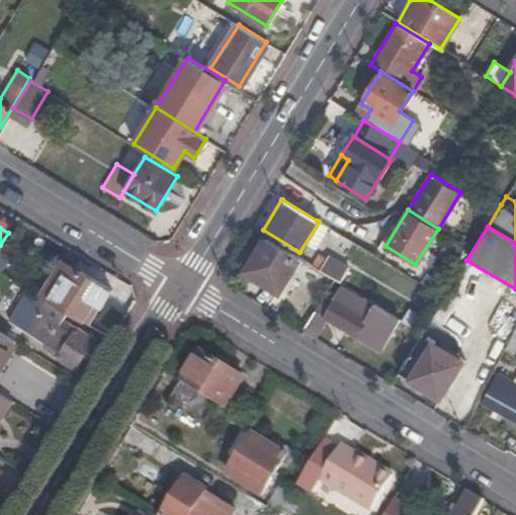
[(292,255),(265,238),(244,270),(276,291),(298,258),(292,255)]
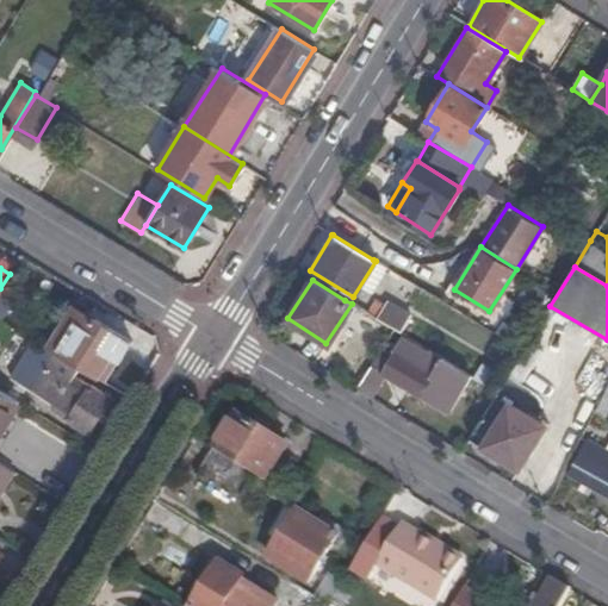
[(382,322),(391,329),(397,332),(408,314),(392,305),(382,322)]
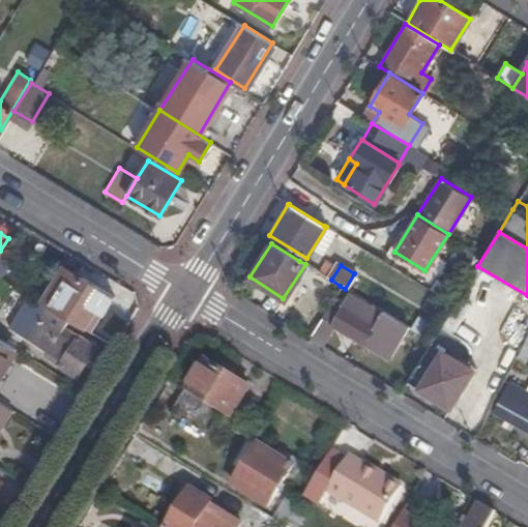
[(48,305),(60,313),(61,310),(93,329),(113,296),(81,276),(78,282),(62,272),(44,303),(48,305)]
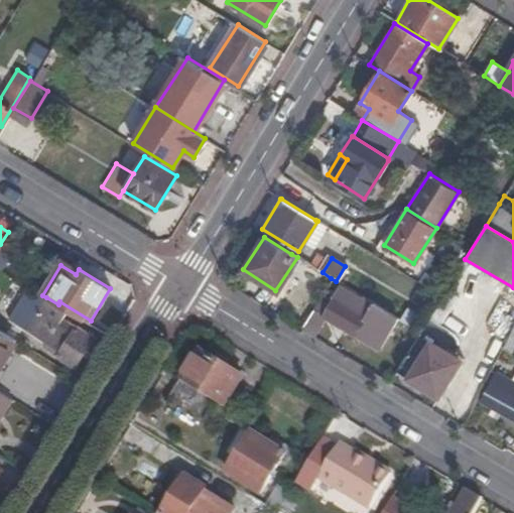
[(312,308),(299,329),(312,337),(325,316),(378,351),(396,322),(338,285),(332,296),(334,298),(324,315),(312,308)]
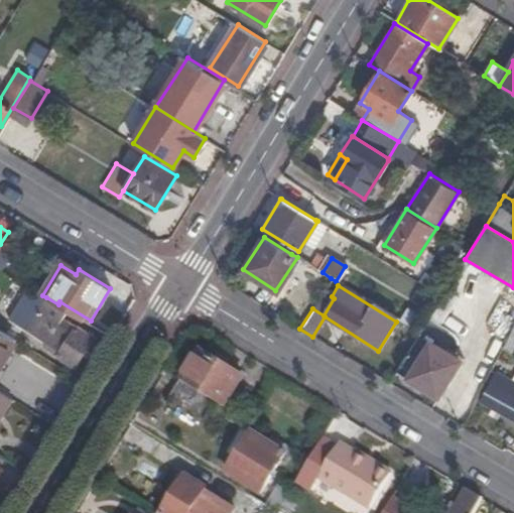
[(323,291),(312,308),(324,315),(334,298),(332,296),(323,291)]
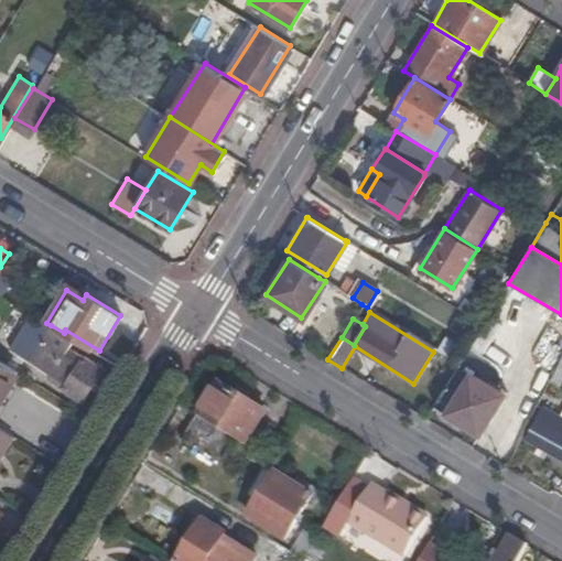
[(47,378),(82,399),(101,368),(84,356),(83,356),(66,346),(72,338),(64,333),(51,325),(30,360),(50,374),(47,378)]
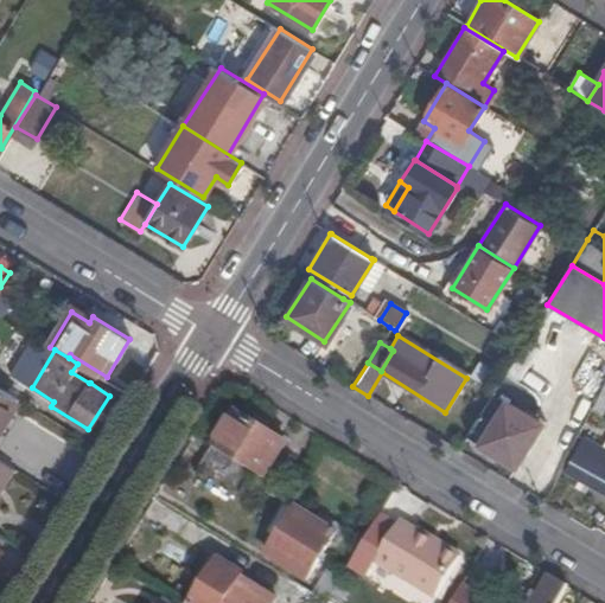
[(604,405),(604,382),(603,382),(590,408),(602,415),(604,405)]
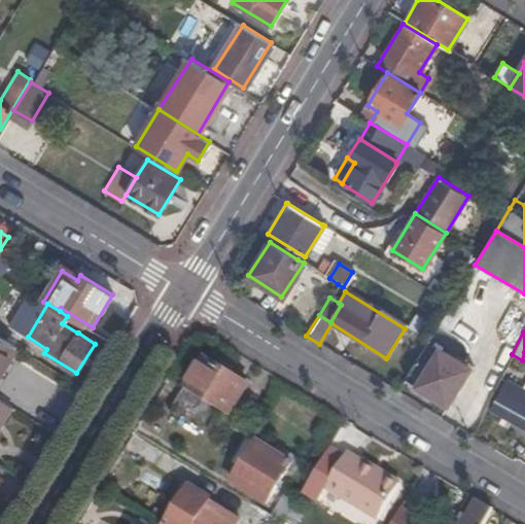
[(10,344),(11,344),(0,336),(0,362),(1,361),(5,364),(6,361),(2,359),(2,357),(2,355),(4,352),(5,349),(6,347),(8,345),(10,344)]
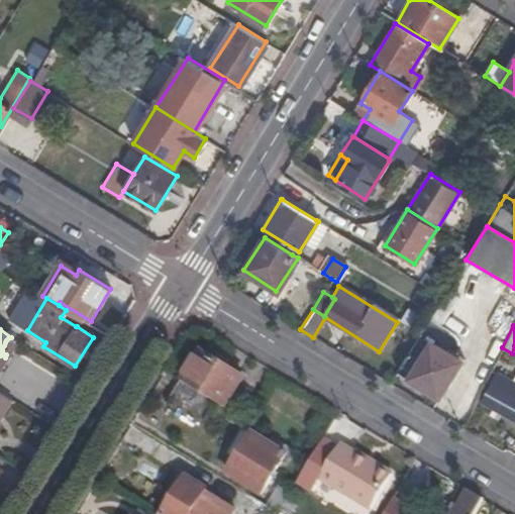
[(460,363),(419,336),(416,339),(408,353),(450,380),(460,363)]
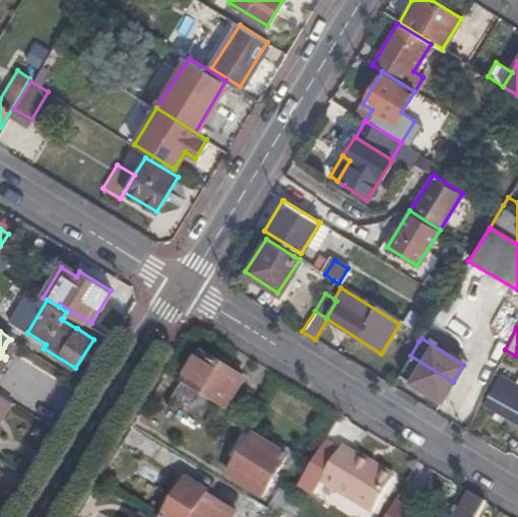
[(198,351),(180,382),(207,399),(223,408),(243,378),(198,351)]
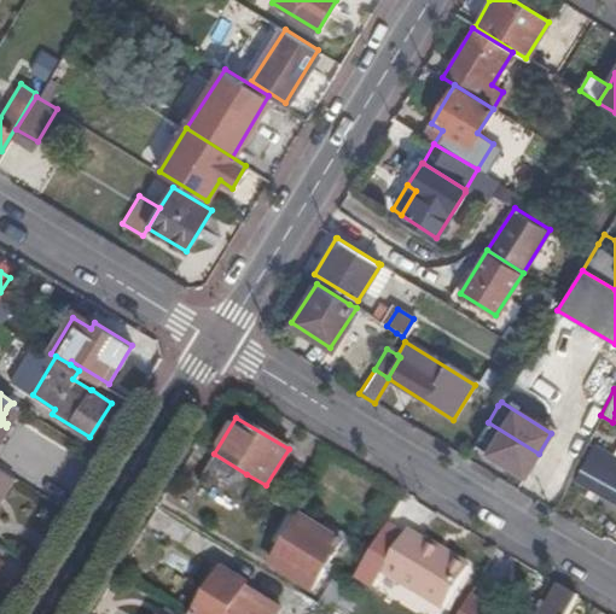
[(488,422),(475,444),(524,475),(539,454),(488,422)]
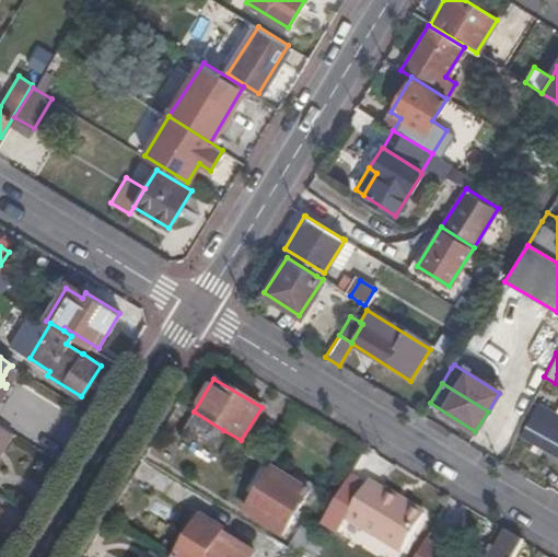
[(521,436),(535,444),(542,448),(557,456),(557,416),(554,414),(538,406),(521,436)]
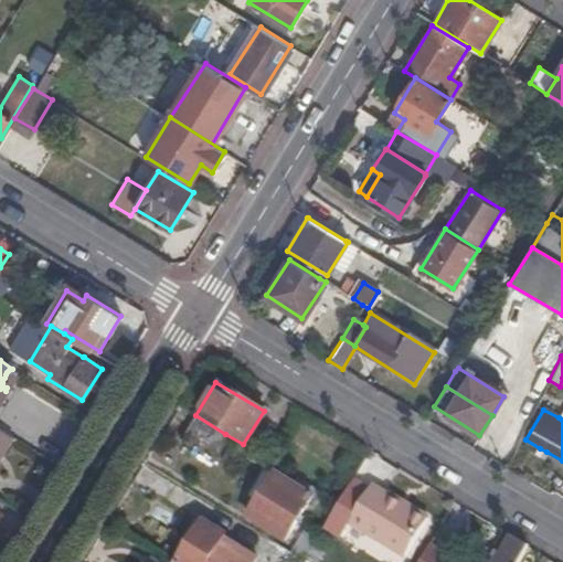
[(225,434),(195,415),(186,432),(215,451),(225,434)]
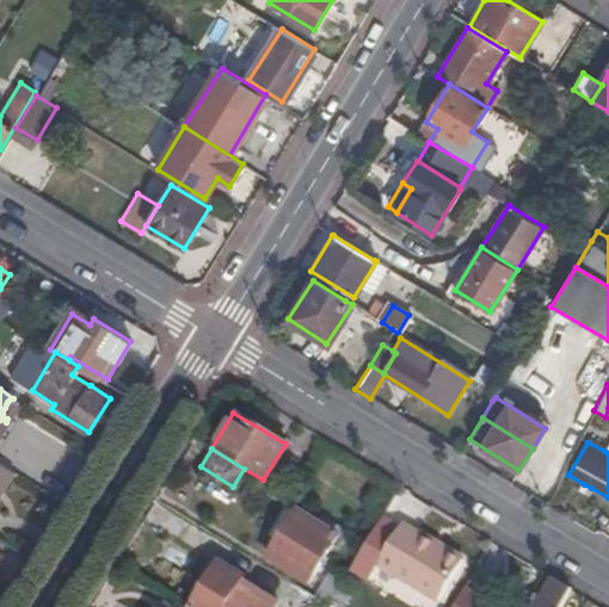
[(531,499),(547,507),(553,495),(539,487),(531,499)]
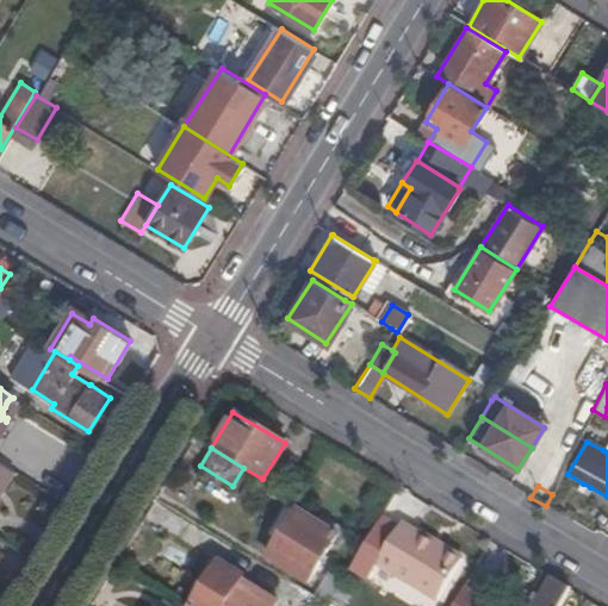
[(266,535),(277,542),(295,511),(284,504),(266,535)]
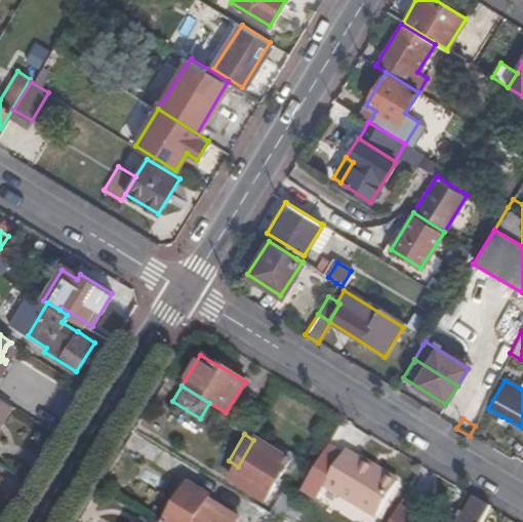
[(253,440),(238,467),(229,480),(263,502),(288,460),(254,439),(253,440)]
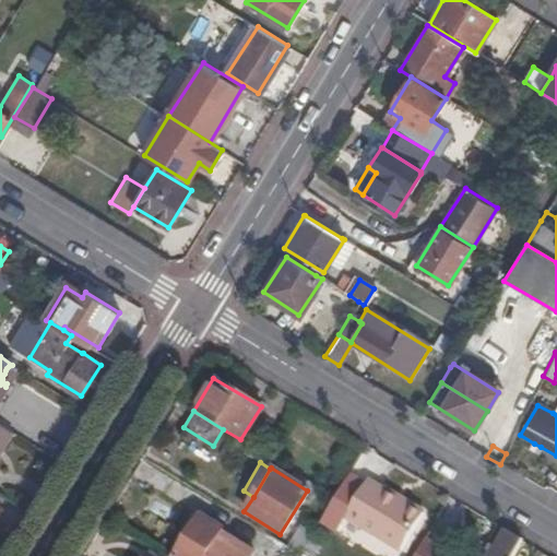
[(423,513),(365,477),(341,517),(399,552),(423,513)]
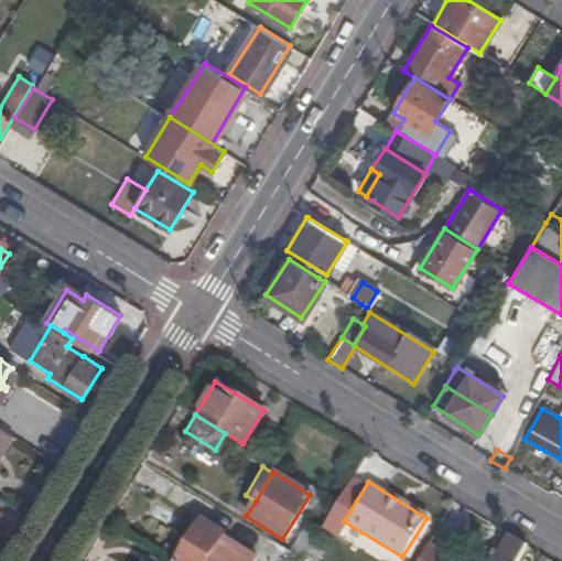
[(173,560),(250,560),(255,553),(200,519),(173,560)]
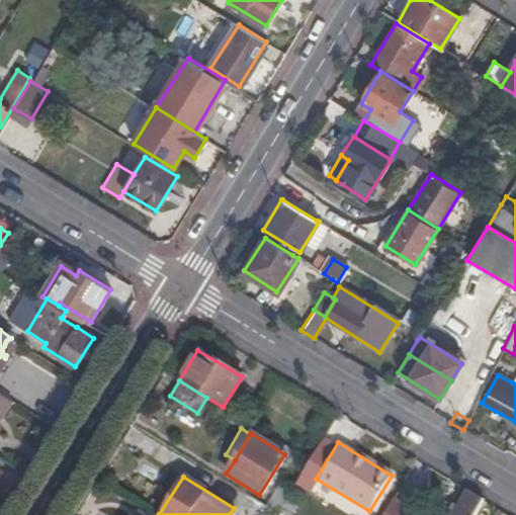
[(278,487),(266,507),(277,513),(288,494),(278,487)]
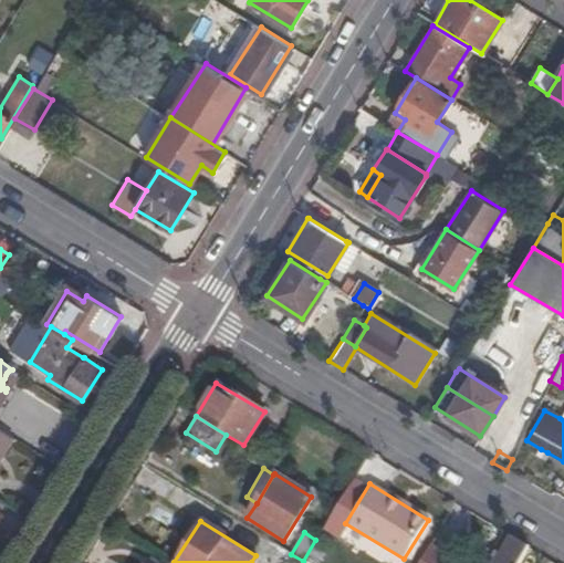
[(518,562),(526,546),(510,535),(494,562),(518,562)]
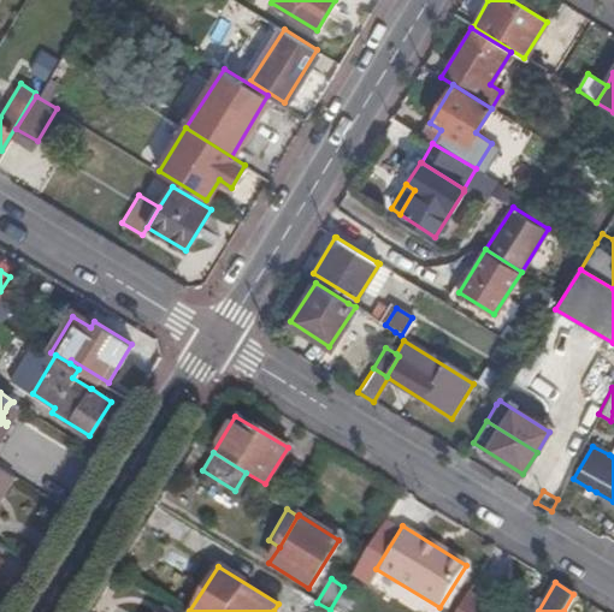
[(494,611),(497,608),(468,592),(454,611),(494,611)]
